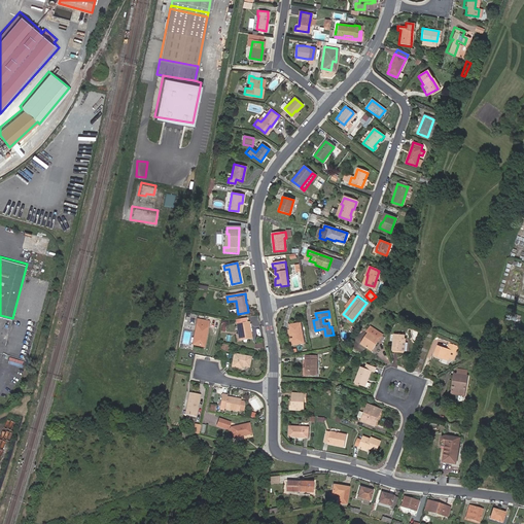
[(204,337),(206,337),(209,319),(198,317),(193,343),(202,345),(203,339),(204,337)]
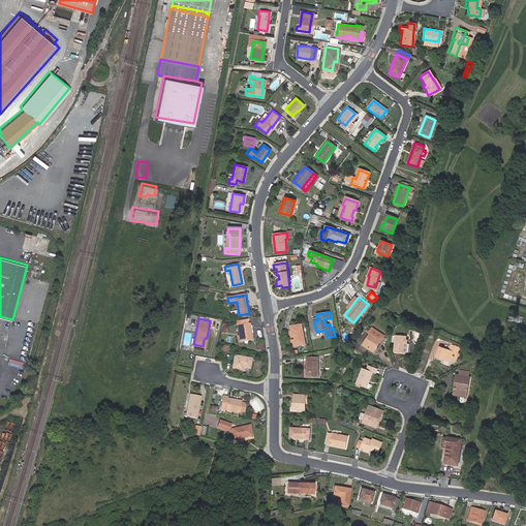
[(251,333),(250,329),(252,329),(251,322),(239,325),(240,336),(242,336),(243,341),(253,339),(252,333),(251,333)]
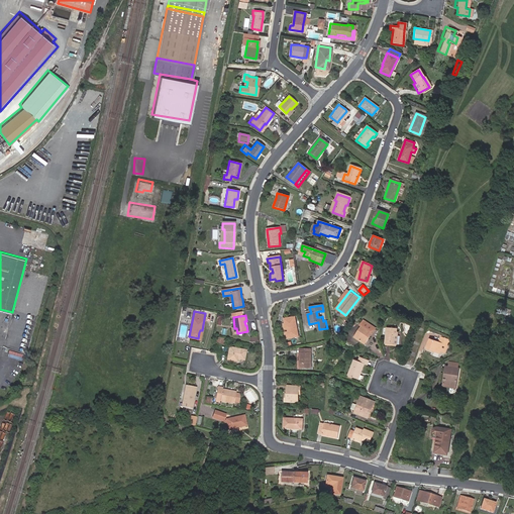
[(288,331),(289,333),(290,338),(300,335),(296,317),(285,319),(286,323),(288,331)]
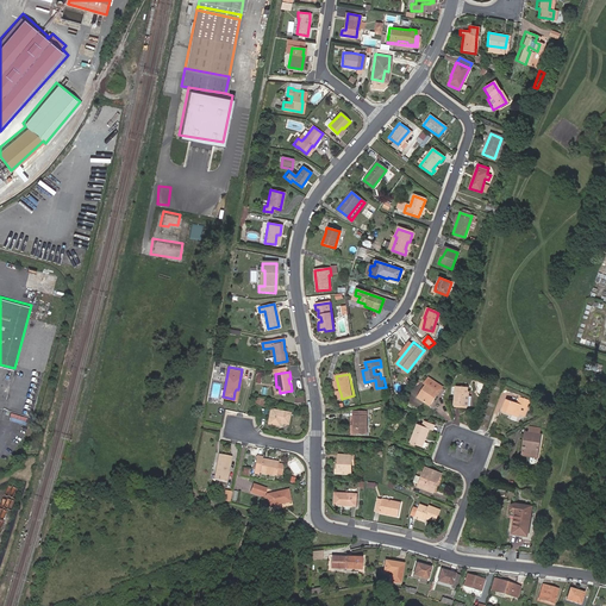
[(433,381),(425,378),(423,382),(425,383),(418,397),(428,401),(431,395),(433,398),(439,385),(433,381)]
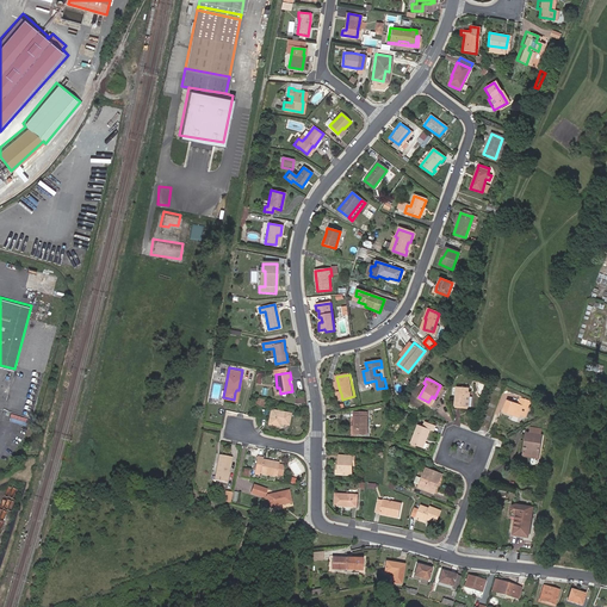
[(469,395),(469,391),(470,386),(458,386),(457,406),(470,406),(471,395),(469,395)]
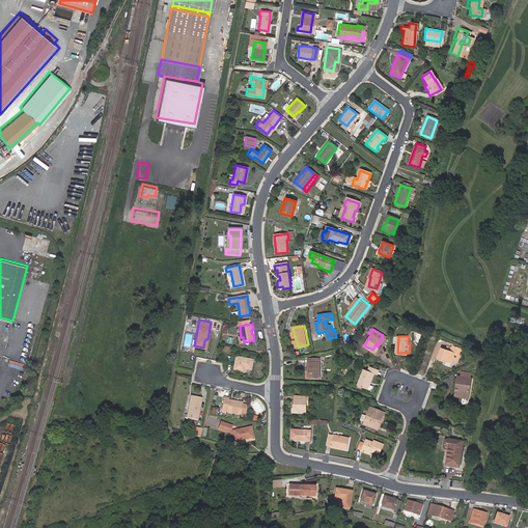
[(460,361),(465,348),(454,343),(452,350),(443,346),(440,356),(446,358),(446,356),(454,359),(460,361)]
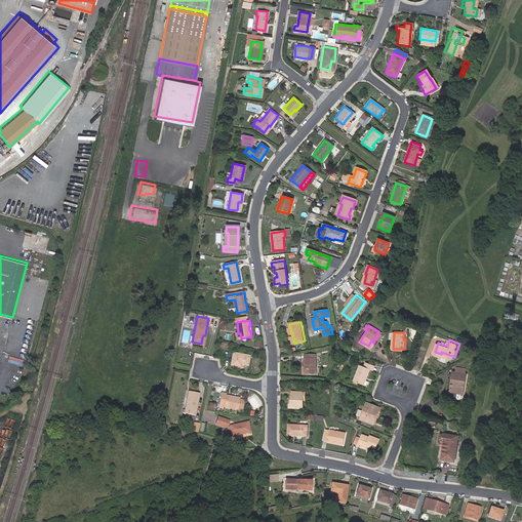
[(250,355),(233,352),(231,364),(241,365),(241,363),(248,364),(250,355)]
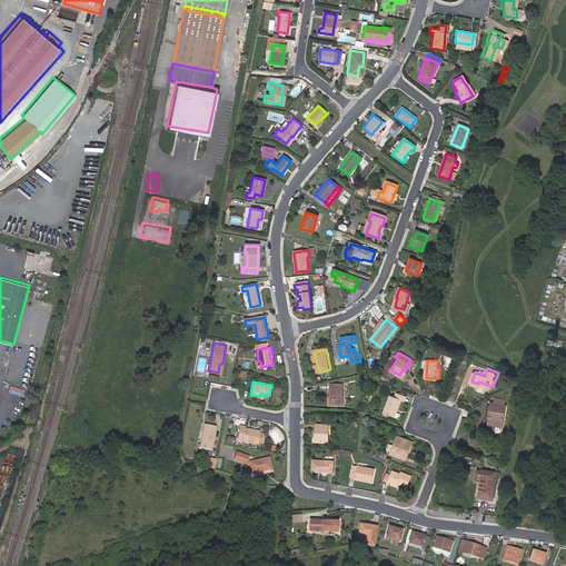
[(343,384),(331,384),(331,404),(344,404),(343,384)]
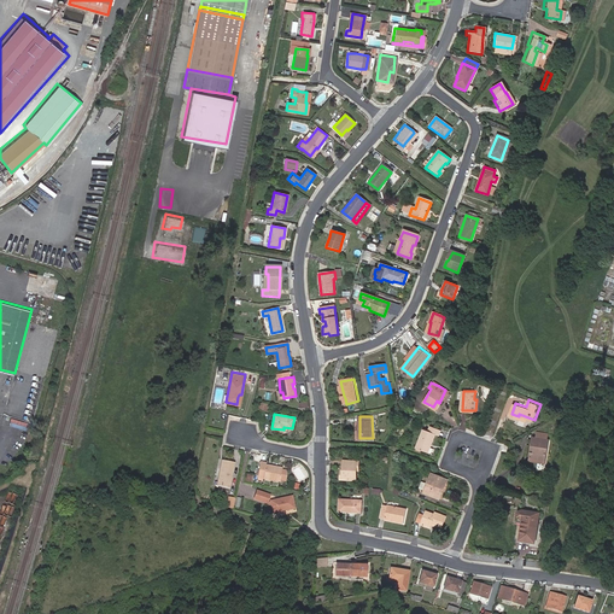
[(548,457),(550,438),(553,438),(554,430),(543,428),(542,437),(534,436),(533,442),(536,442),(534,450),(532,449),(532,455),(548,457)]
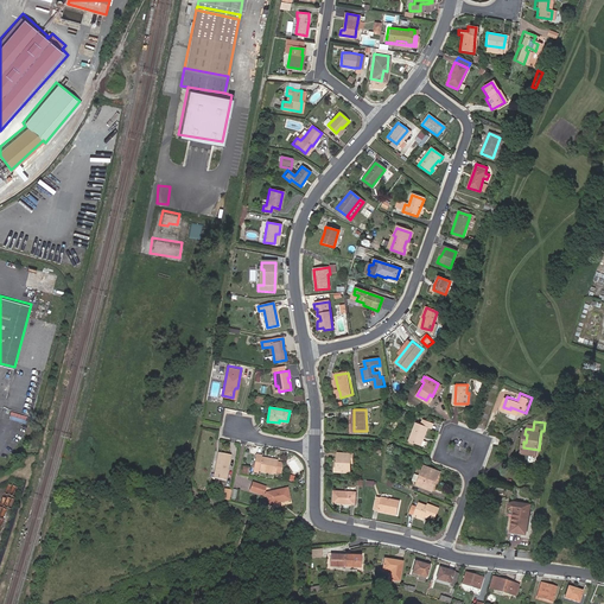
[(430,427),(418,423),(411,440),(423,445),(430,427)]
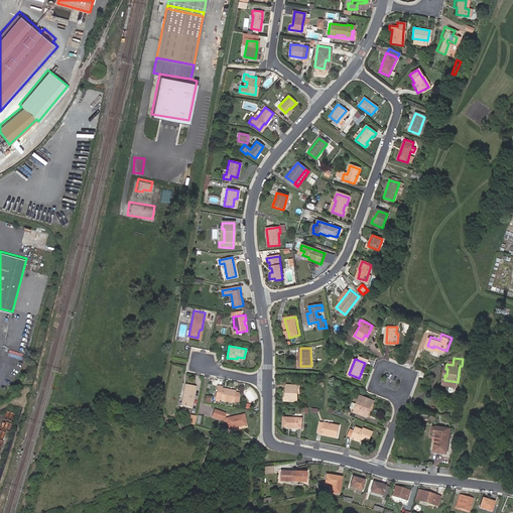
[(297,387),(299,387),(299,383),(287,382),(286,393),(286,396),(284,396),(284,401),(297,402),(297,390),(297,387)]
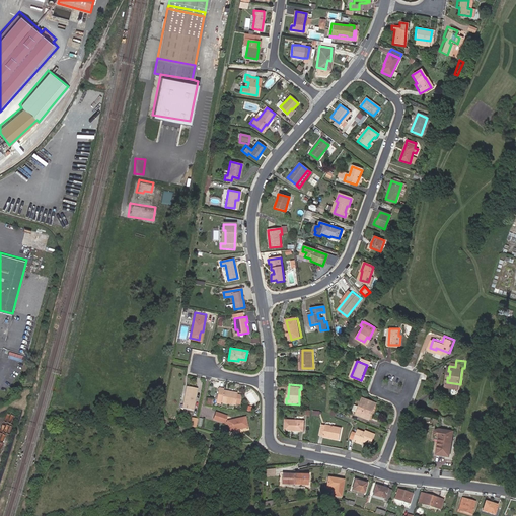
[(187,385),(182,407),(194,409),(198,387),(187,385)]
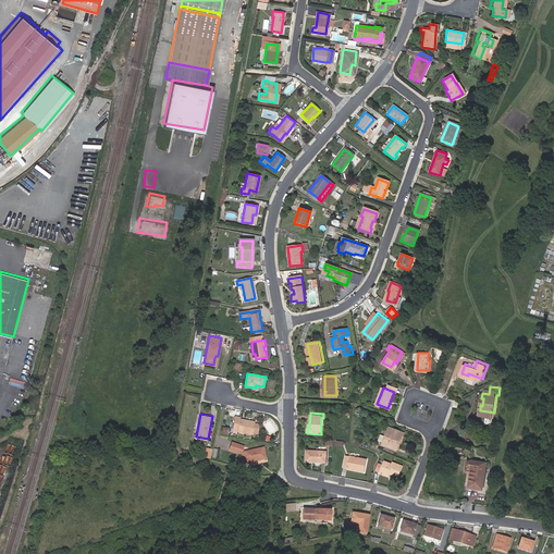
[(239,416),(235,416),(233,430),(237,431),(253,433),(255,421),(239,418),(239,416)]
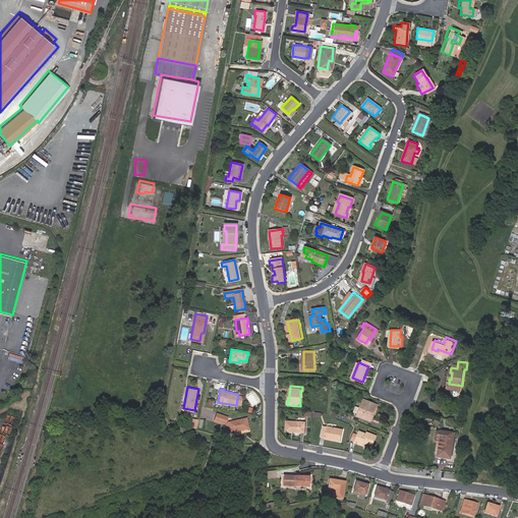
[(379,405),(366,399),(361,412),(360,414),(360,415),(372,420),(375,414),(373,414),(375,409),(377,410),(379,405)]
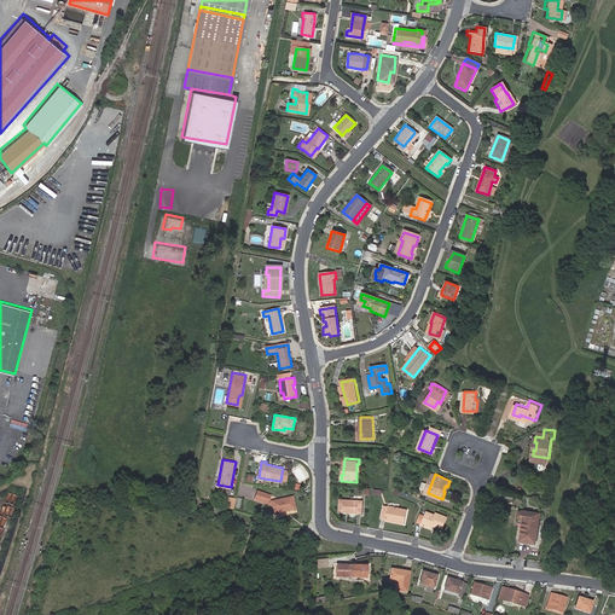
[(272,494),(257,489),(255,499),(272,505),(274,512),(296,508),(294,495),(271,500),(272,502),(270,502),(272,494)]
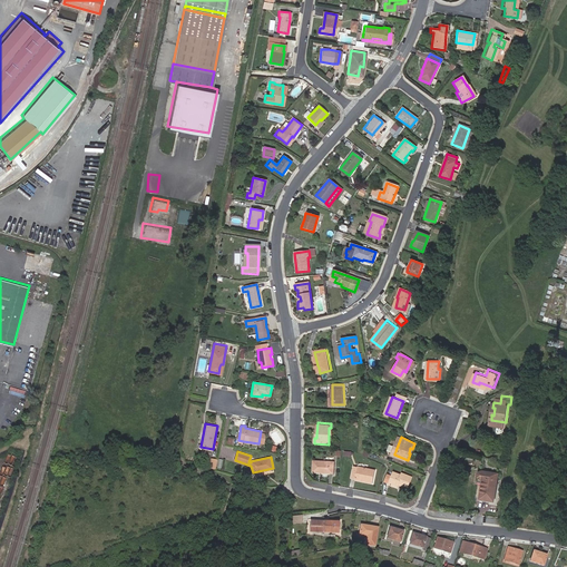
[(314,461),(313,472),(334,473),(334,462),(314,461)]
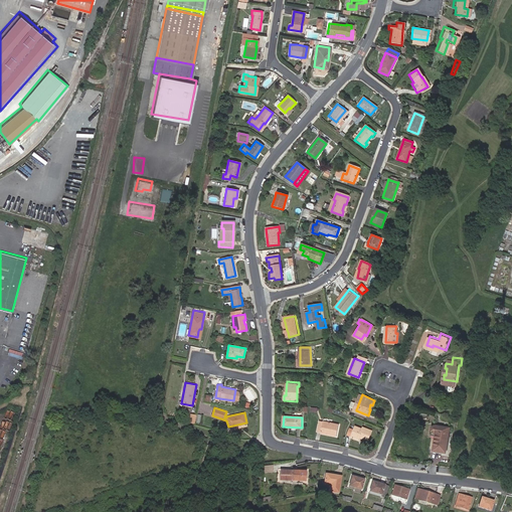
[(323,422),(321,433),(336,436),(338,425),(323,422)]
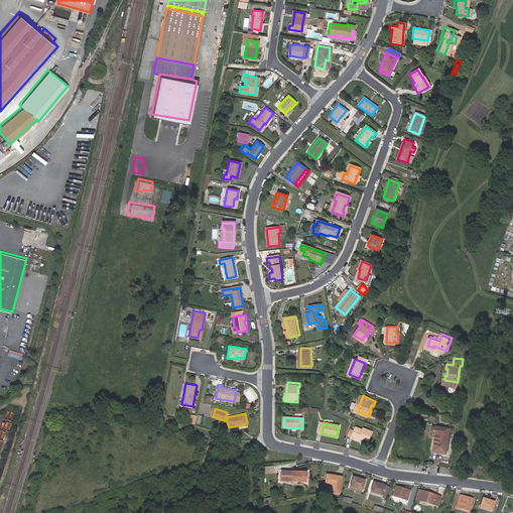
[(439,430),(437,441),(436,449),(449,451),(453,425),(437,423),(435,423),(434,424),(434,425),(433,426),(433,427),(434,428),(435,429),(435,430),(439,430)]
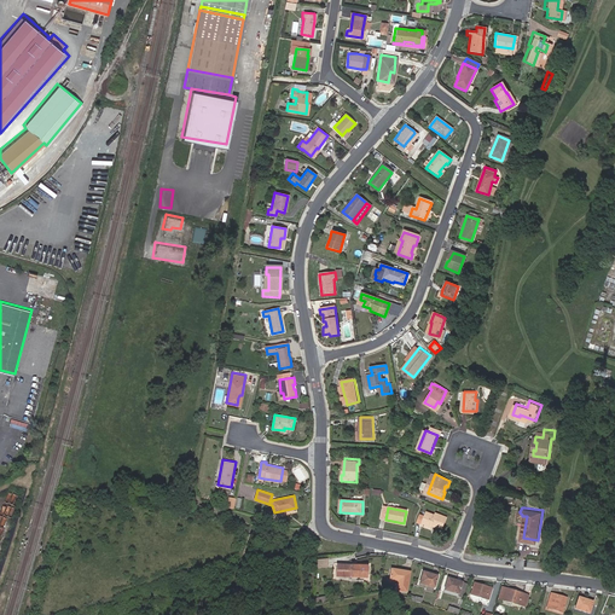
[(418,518),(423,521),(423,520),(431,524),(433,523),(434,521),(436,522),(435,523),(442,527),(447,516),(437,511),(436,514),(428,510),(427,514),(422,511),(418,518)]
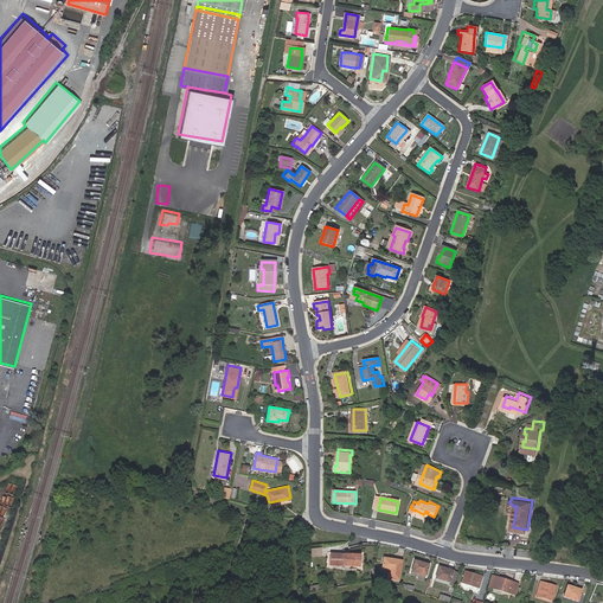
[(325,556),(324,546),(312,547),(313,557),(325,556)]
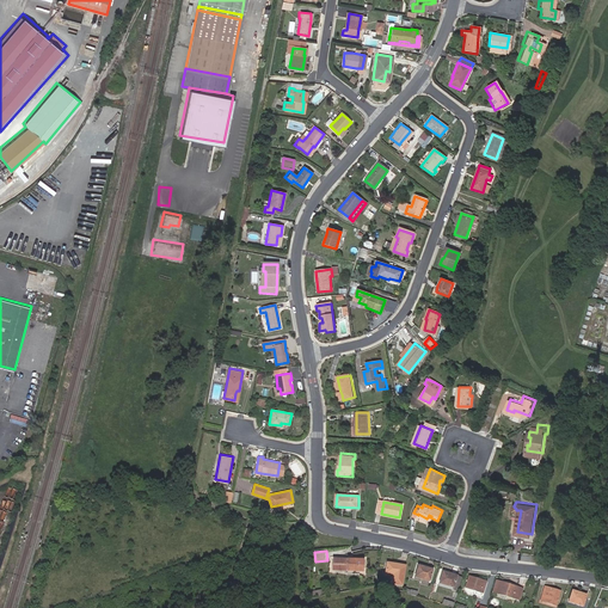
[(358,558),(331,553),(330,564),(356,567),(358,558)]
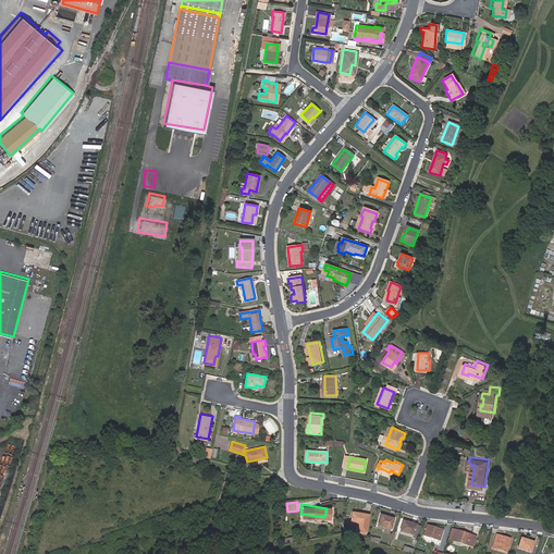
[(371,514),(354,513),(353,522),(360,524),(359,530),(369,531),(371,514)]
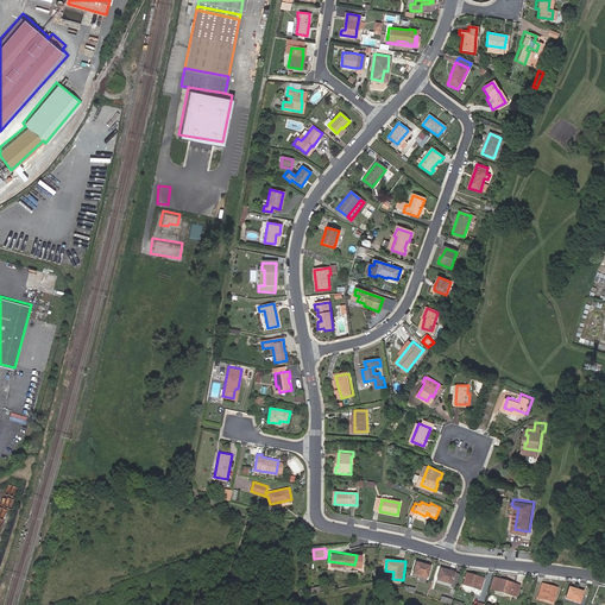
[(433,565),(418,560),(415,571),(429,574),(430,575),(433,565)]
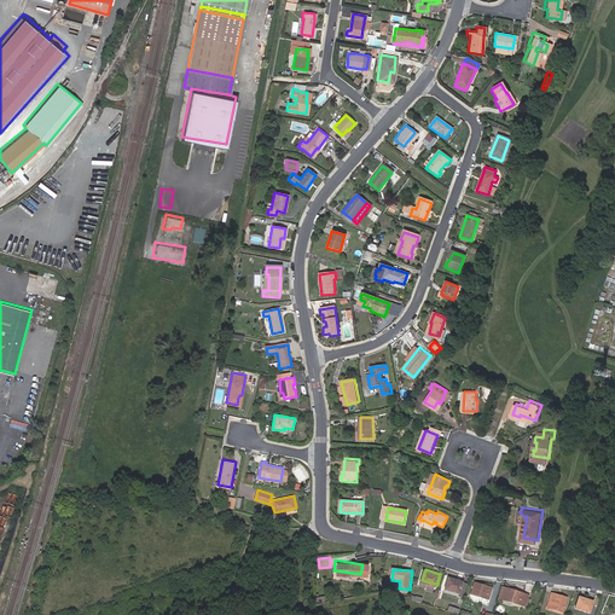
[(466,595),(470,581),(450,576),(447,587),(462,590),(460,593),(466,595)]
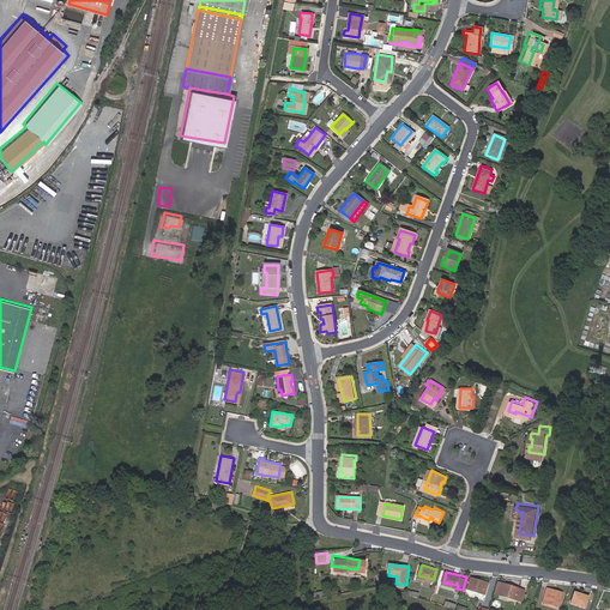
[(489,581),(472,577),(470,586),(485,591),(489,581)]
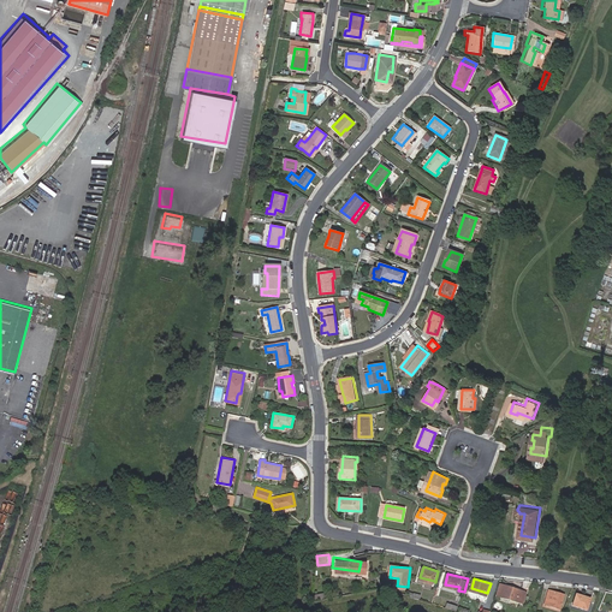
[(515,598),(518,587),(506,582),(503,594),(515,598)]
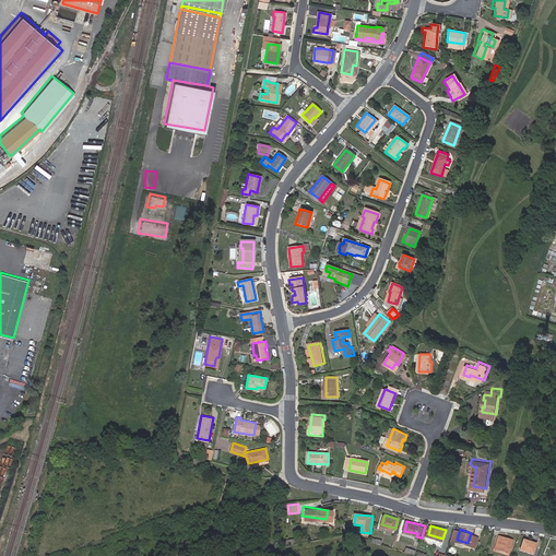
[(295,540),(294,533),(283,535),(284,542),(295,540)]
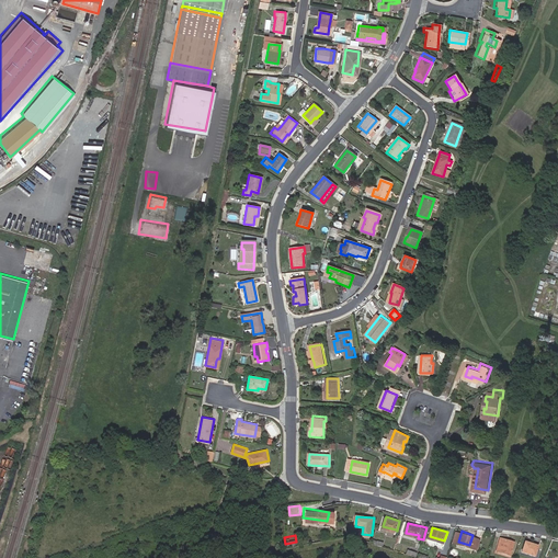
[(482,537),(473,535),(469,545),(479,548),(482,537)]
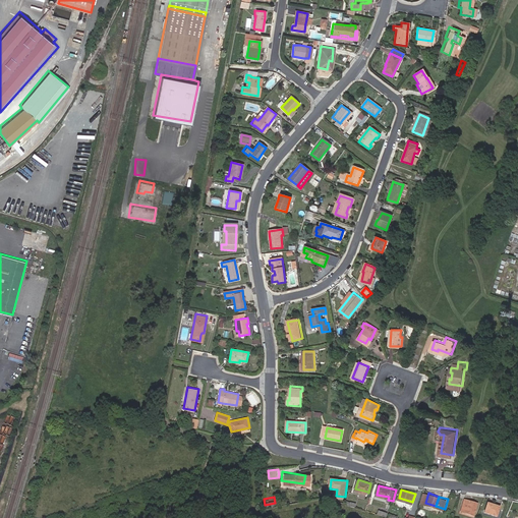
[(479,502),(465,497),(464,502),(469,504),(466,512),(475,515),(479,502)]
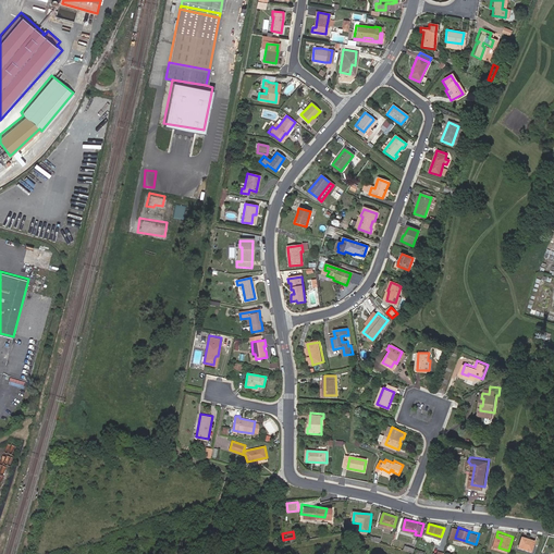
[(537,539),(524,536),(520,546),(532,551),(537,539)]
